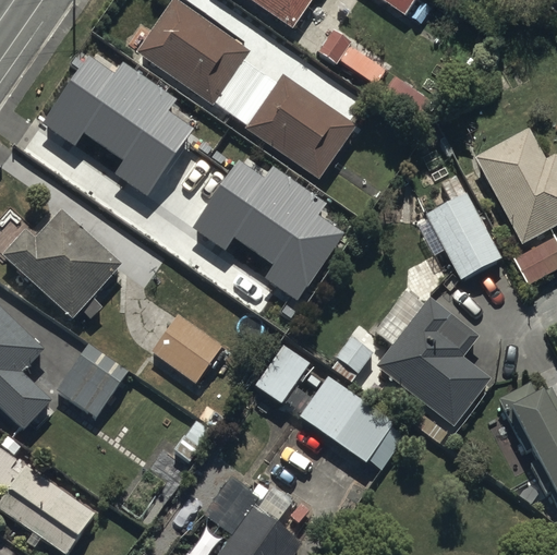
[(210,106),(244,59),(250,51),(179,0),(172,0),(135,52),(210,106)]
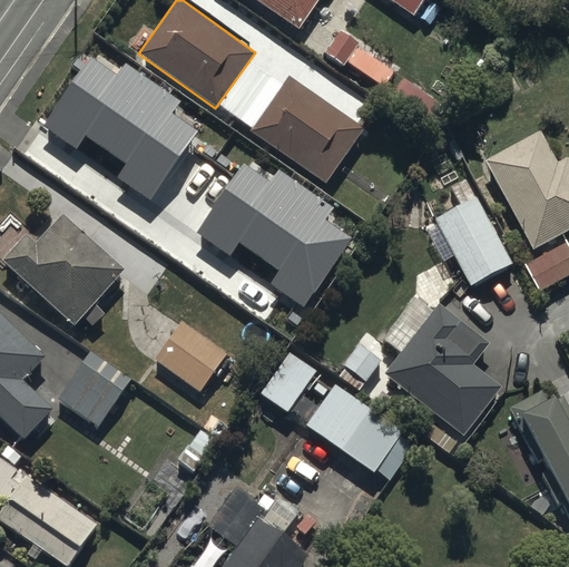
[(258,0),(261,1),(255,9),(267,18),(273,9),(300,28),(320,0),(258,0)]
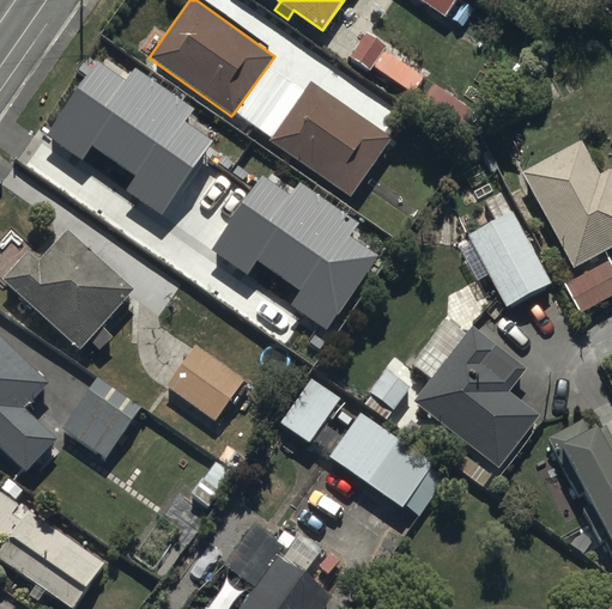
[(420,0),(443,16),(453,0),(420,0)]
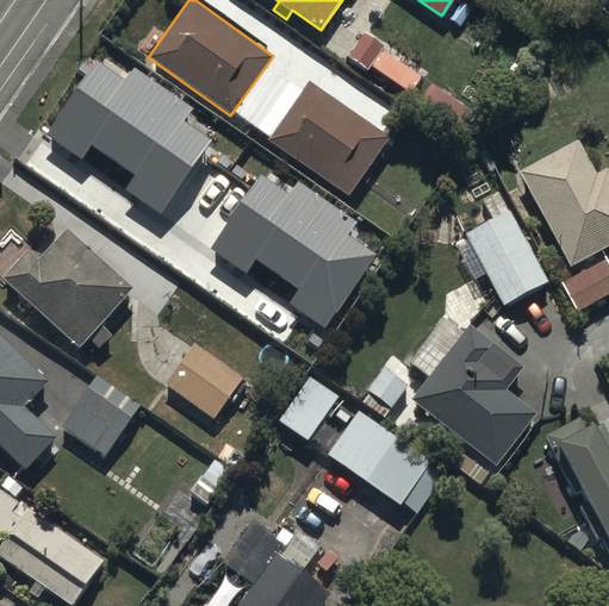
[(367,69),(383,45),(362,32),(347,56),(367,69)]
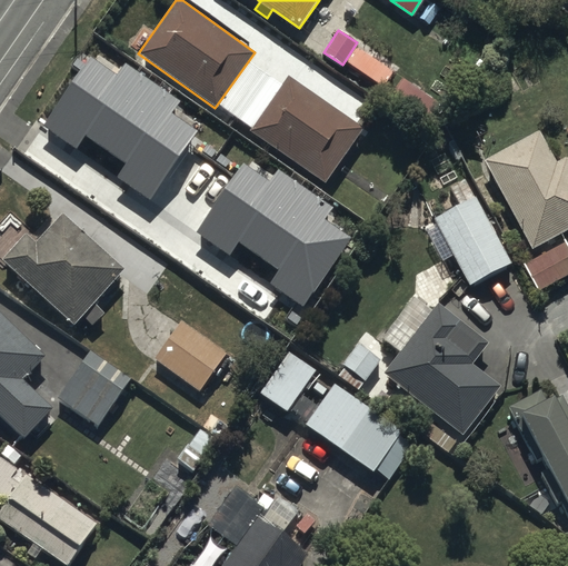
[(115,70),(89,53),(42,121),(75,144),(83,131),(125,160),(116,174),(149,197),(198,127),(171,109),(179,97),(123,58),(115,70)]
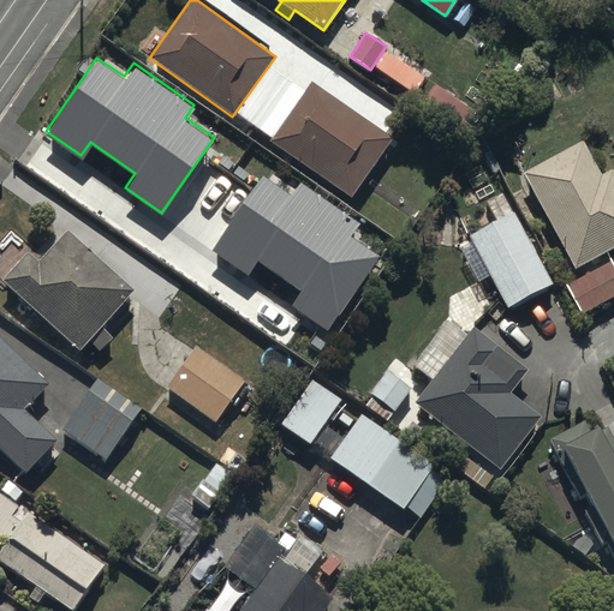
[(439,85),(398,59),(386,77),(427,103),(439,85)]
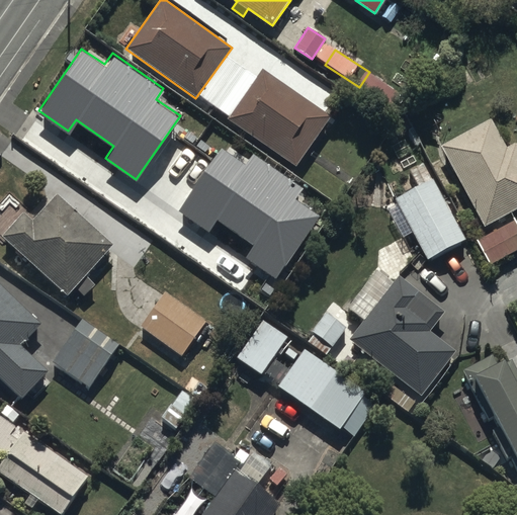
[(257,76),(229,118),(297,168),(333,116),(263,67),(257,76)]
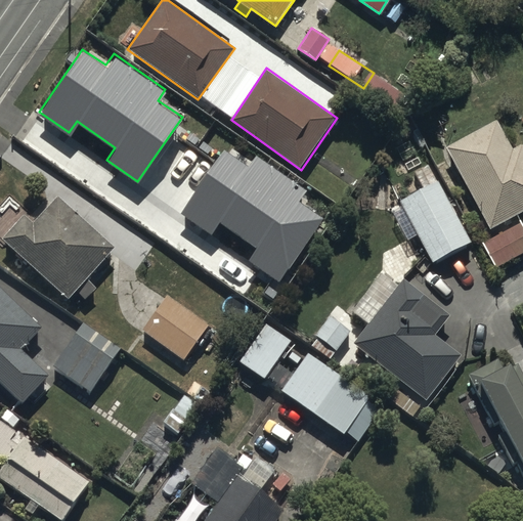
[(494,119),(444,145),(489,230),(522,211),(522,146),(521,142),(511,147),(494,119)]
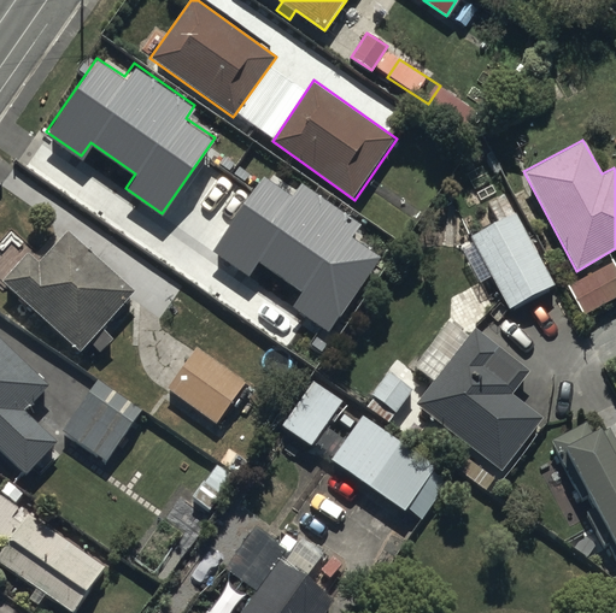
[(289,193),(262,174),(210,247),(246,272),(256,259),(300,290),(291,304),(327,329),(379,253),(351,234),(359,222),(299,180),(289,193)]
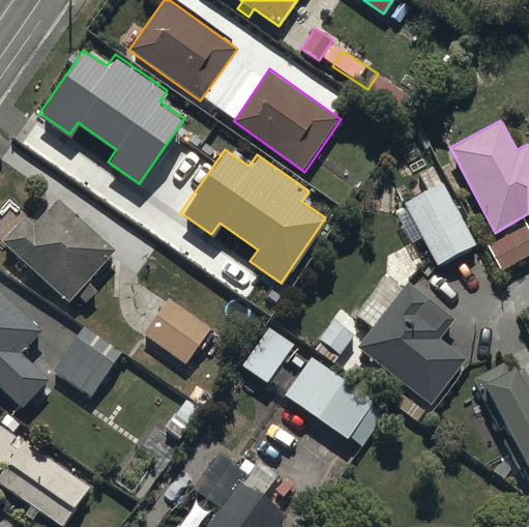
[(475,244),(441,182),(403,204),(405,208),(395,214),(411,243),(420,238),(436,266),(475,244)]
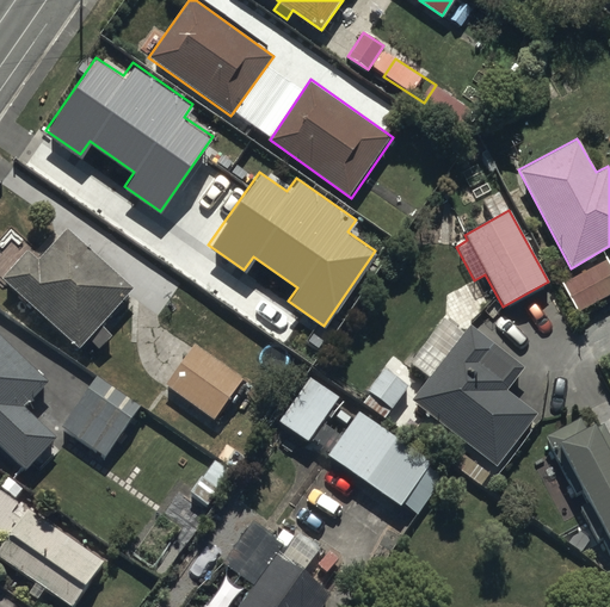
[(135,289),(67,228),(39,259),(30,251),(4,279),(80,348),(135,289)]
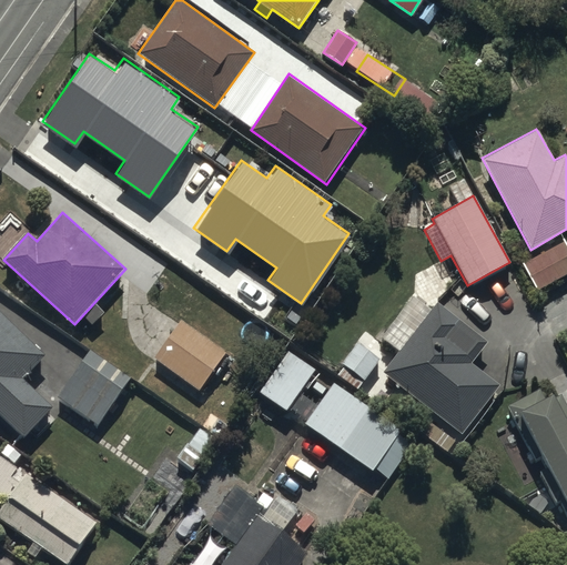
[(536,292),(566,273),(566,251),(560,240),(519,264),(536,292)]
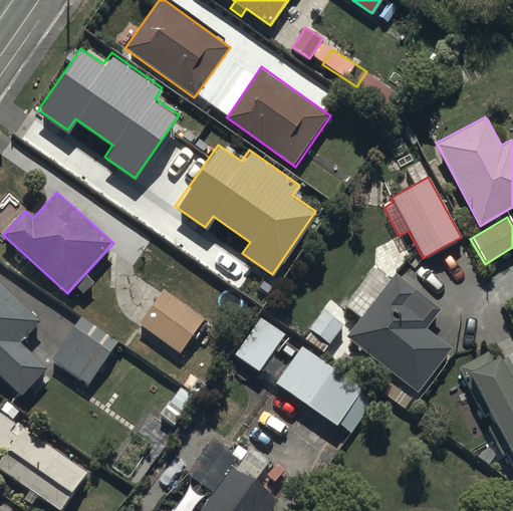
[(394,272),(343,336),(416,393),(451,348),(425,327),(440,308),(394,272)]
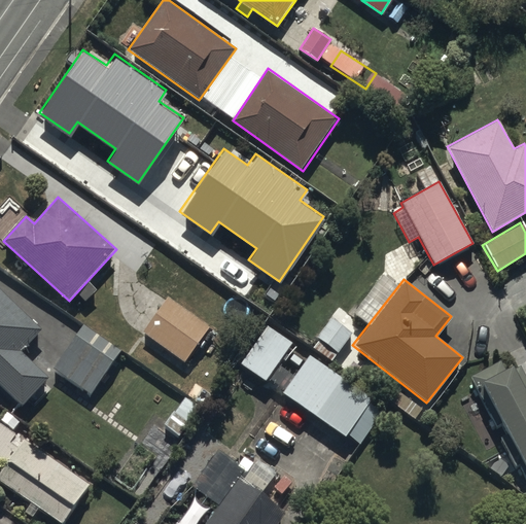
[(0,383),(13,396),(7,402),(13,408),(20,403),(24,406),(50,378),(25,353),(29,348),(27,346),(42,329),(0,289),(0,383)]
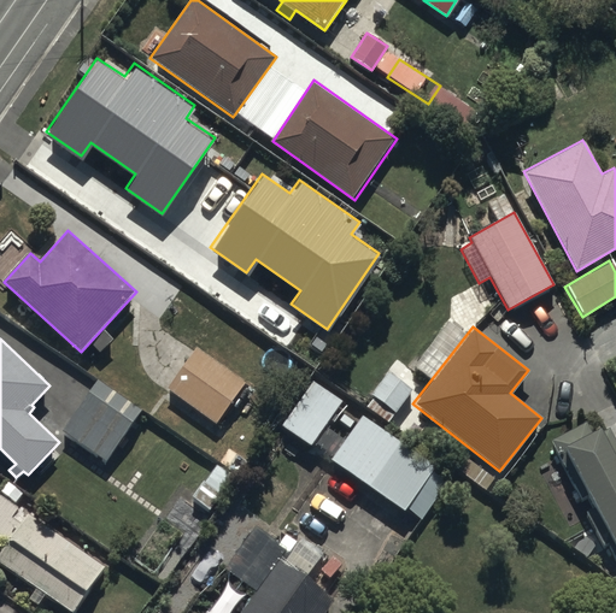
[(198,347),(166,388),(216,425),(247,384),(198,347)]
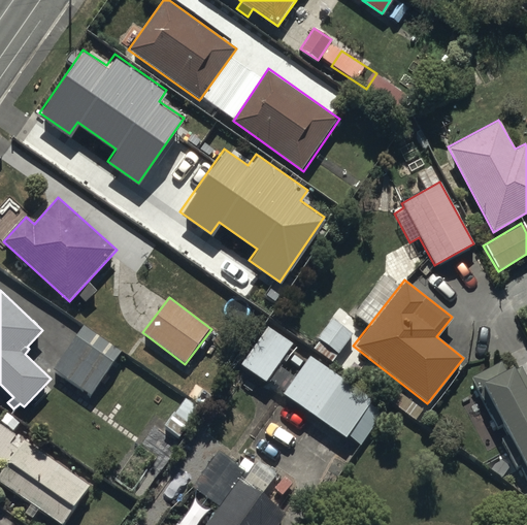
[(352,335),(331,319),(316,337),(319,339),(313,348),(330,362),(352,335)]
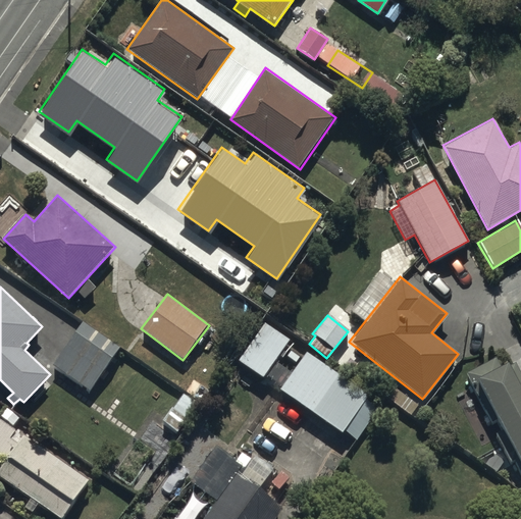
[(120,348),(84,321),(53,363),(91,390),(120,348)]
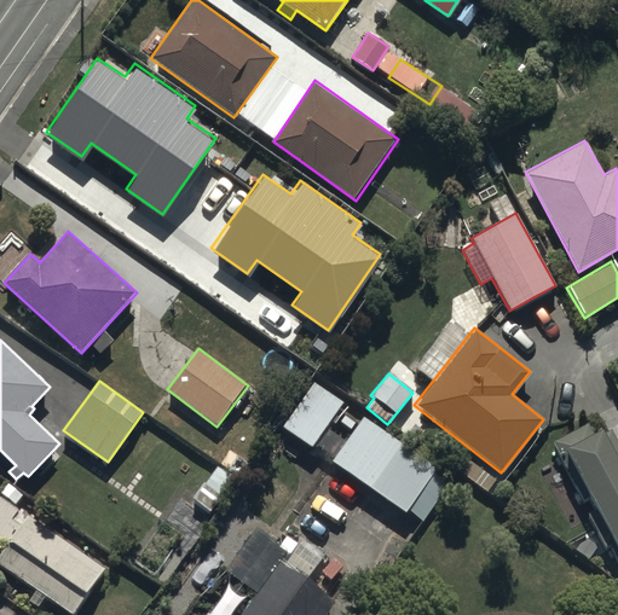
[(345,402),(315,382),(283,428),(315,450),(333,422),(336,424),(341,417),(336,415),(345,402)]
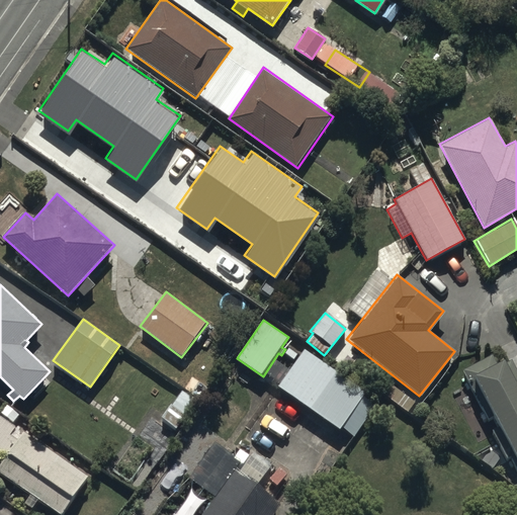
[(305,348),(277,385),(338,429),(341,426),(352,434),(373,405),(361,396),(364,392),(305,348)]
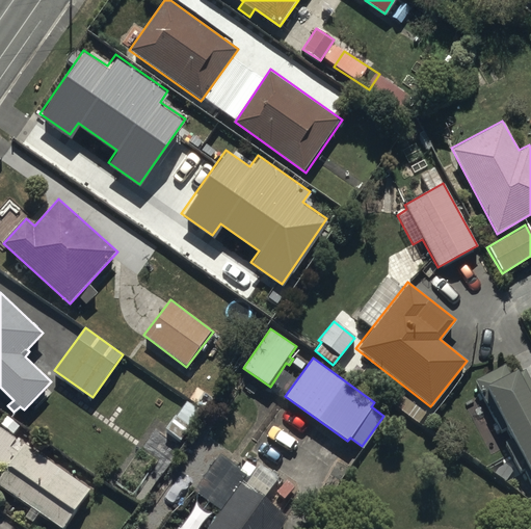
[(524,468),(529,478),(530,479),(530,377),(525,367),(480,391),(500,428),(504,426),(511,440),(504,444),(519,471),(524,468)]
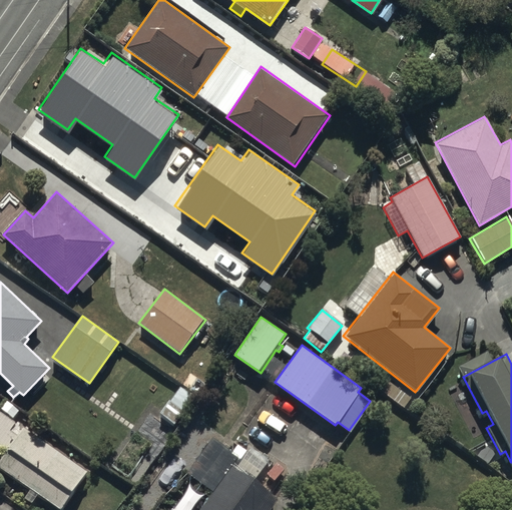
[(159,412),(174,423),(194,397),(179,386),(159,412)]
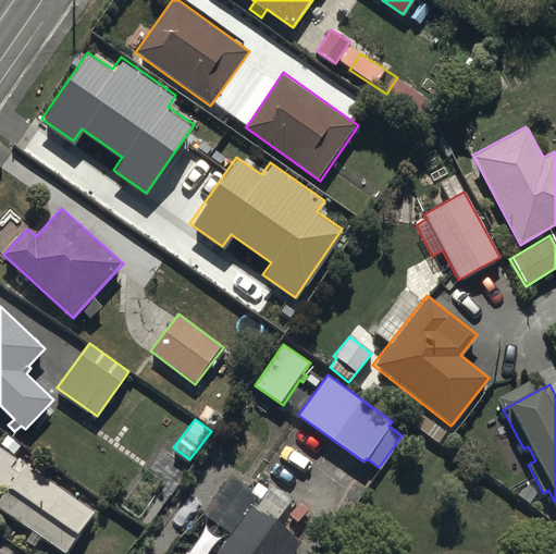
[(22,444),(7,433),(0,443),(0,484),(5,489),(0,496),(0,508),(33,531),(27,540),(35,545),(41,537),(66,553),(96,514),(26,464),(20,472),(12,467),(17,459),(14,457),(22,444)]
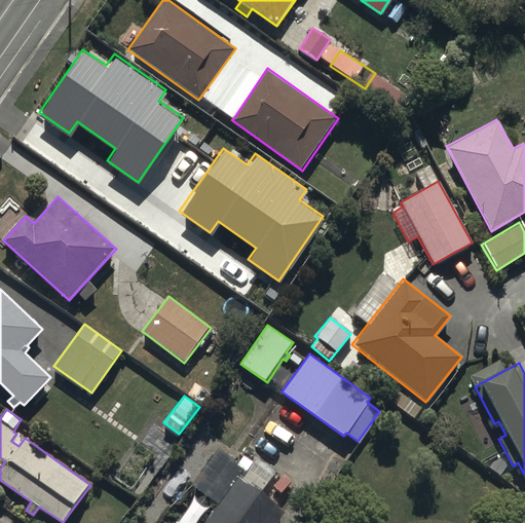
[(221,501),(205,522),(276,522),(288,508),(238,474),(244,467),(218,448),(193,482),(221,501)]
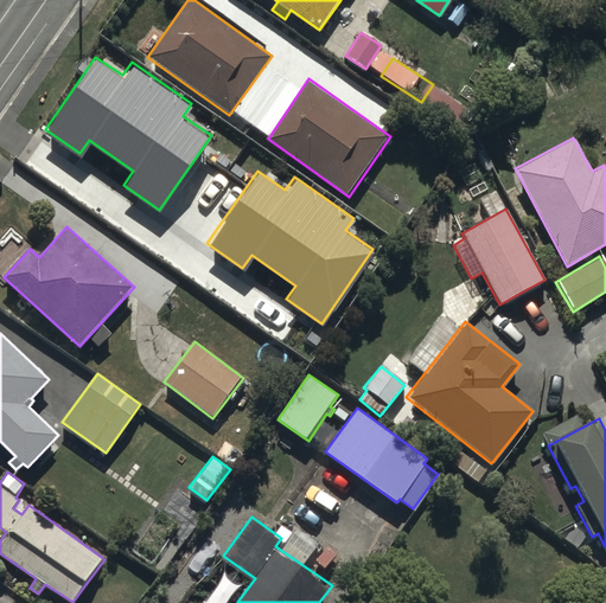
All buildings are outlined.
